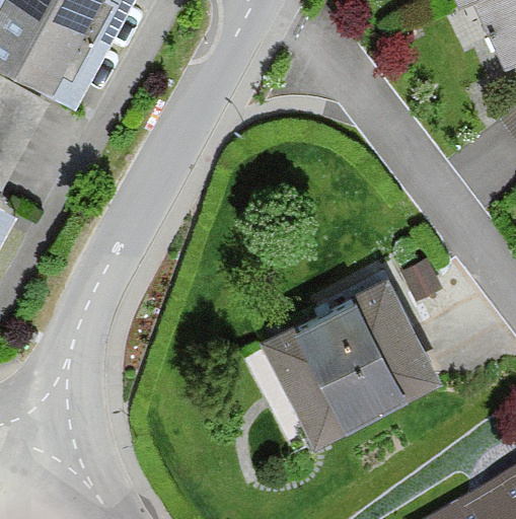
[(137,0),(0,0),(0,72),(75,113),(137,0)]
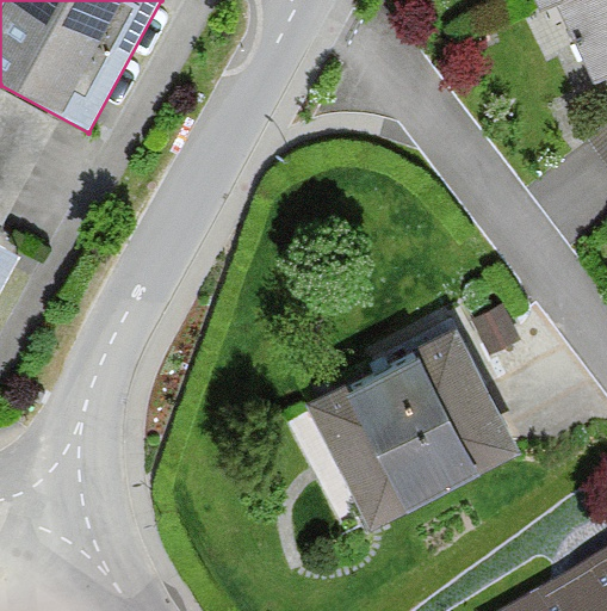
[(606,0),(537,0),(545,19),(568,11),(596,81),(606,76),(606,0)]
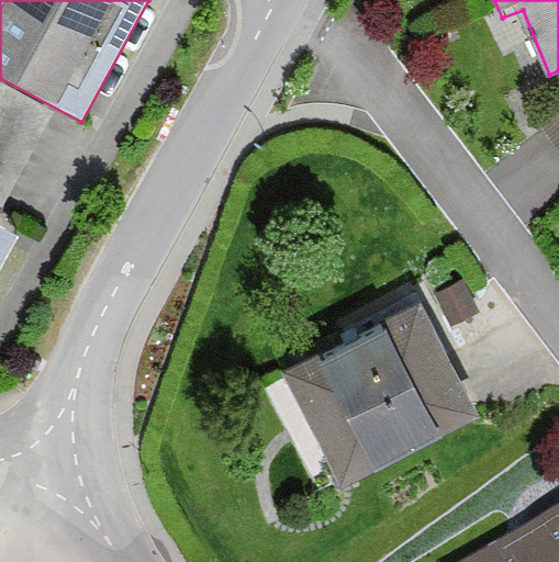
[(0,273),(21,235),(0,224),(0,273)]
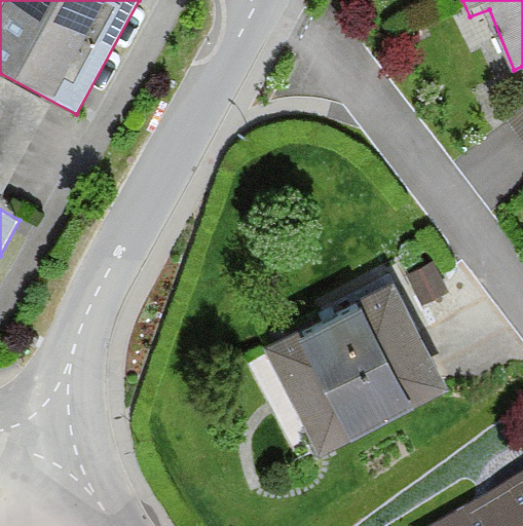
[(440,295),(424,266),(403,277),(418,306),(440,295)]
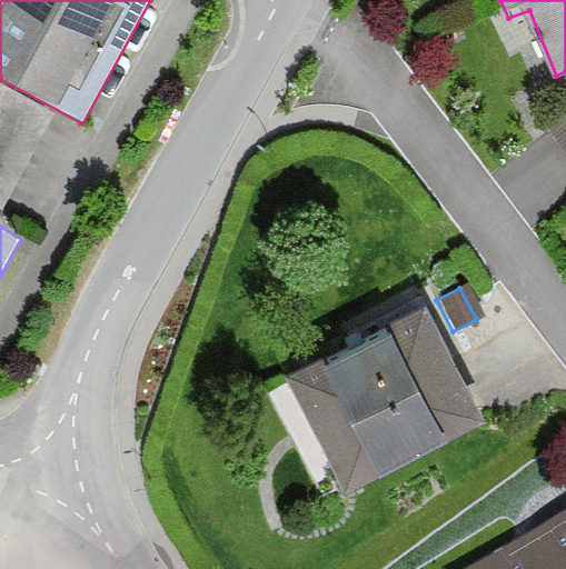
[(484,425),(425,311),(288,382),(346,495),(484,425)]
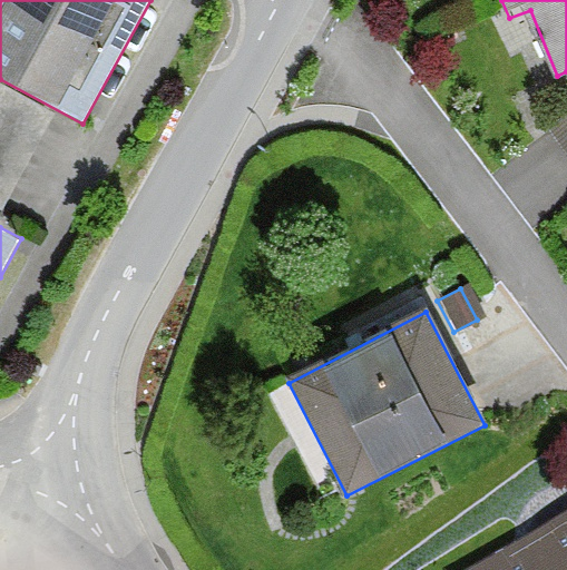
[(566,569),(566,538),(504,569),(566,569)]
